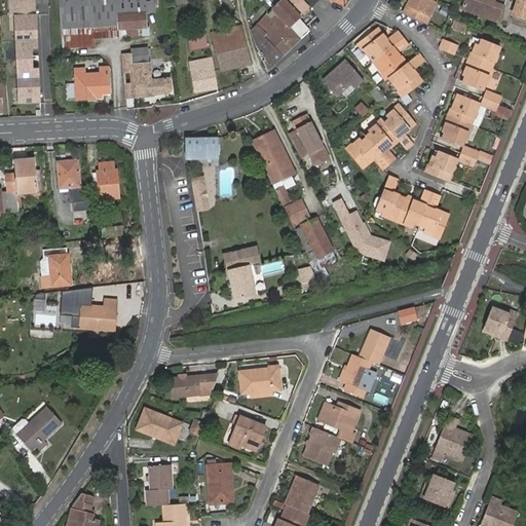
[(31,48),(38,48),(35,0),(7,0),(9,15),(13,14),(19,104),(40,103),(38,68),(32,68),(31,48)]
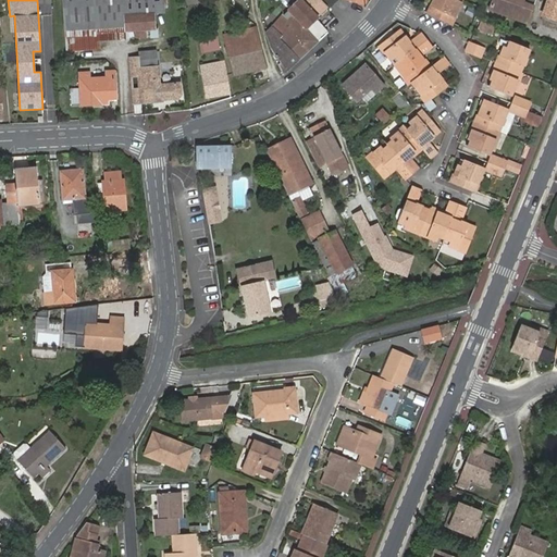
[(74,0),(74,2),(66,3),(70,51),(98,49),(96,33),(94,0),(74,0)]
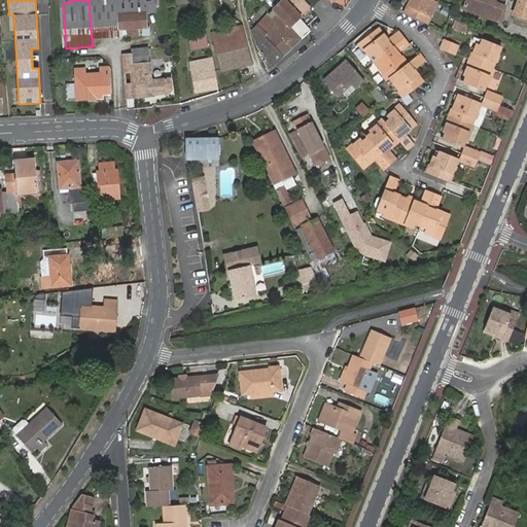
[(89,0),(91,31),(127,29),(128,35),(138,35),(138,28),(145,27),(145,9),(154,8),(153,0),(89,0)]
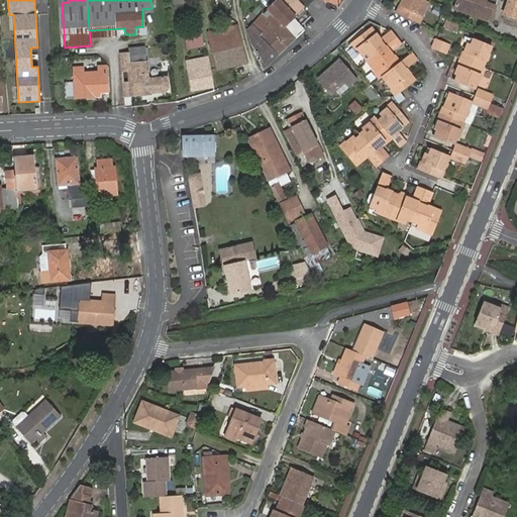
[(280,0),(277,0),(264,14),(253,24),(262,33),(260,36),(278,56),(295,38),(285,26),(302,7),(295,0),(283,0),(282,1),(280,0)]
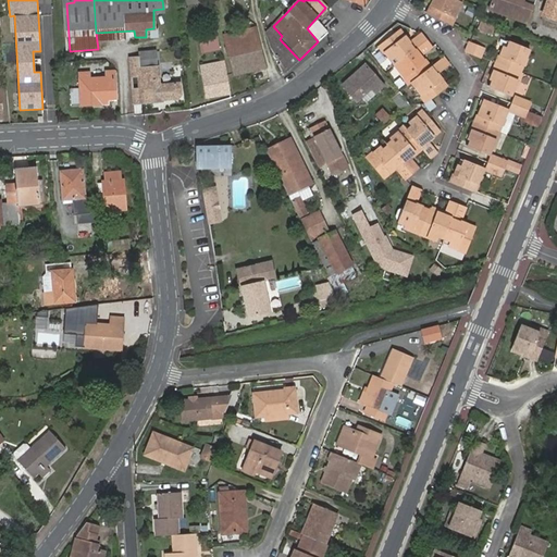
[(436,0),(431,13),(454,23),(461,7),(456,4),(458,0),(436,0)]
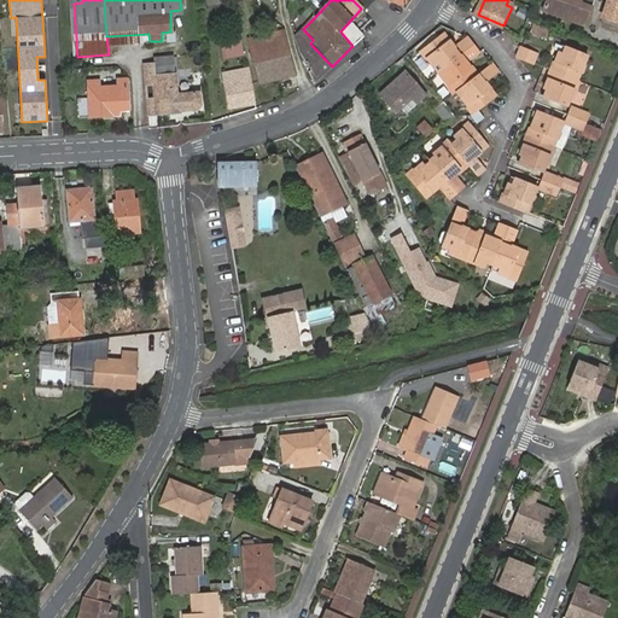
[(573,23),(581,4),(582,0),(547,0),(543,11),(573,23)]
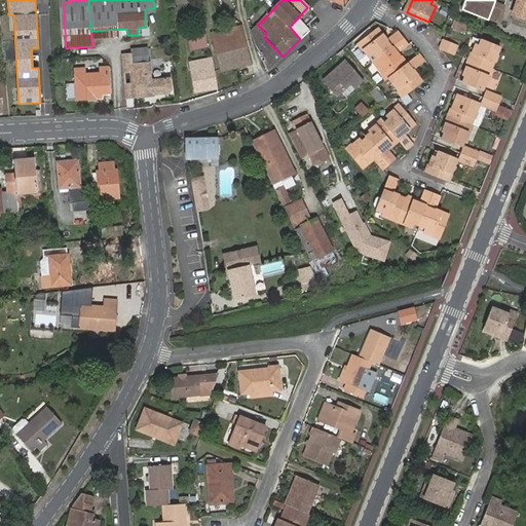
[(525,0),(518,0),(513,15),(525,20),(525,0)]
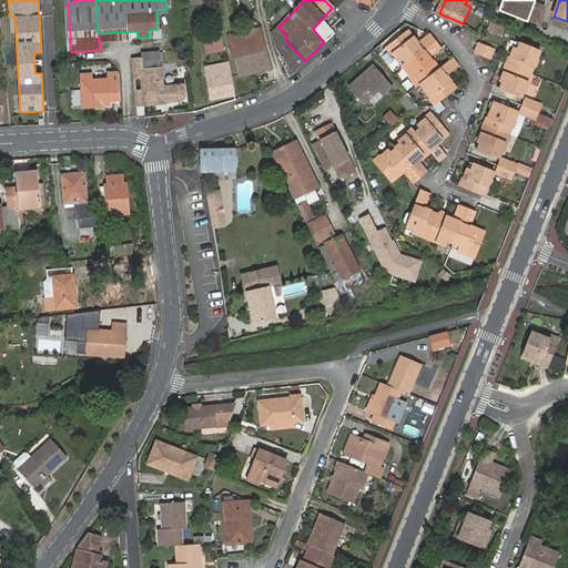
[(225,37),(223,24),(215,24),(215,19),(208,21),(210,34),(199,36),(200,52),(211,50),(211,42),(222,38),(225,37)]
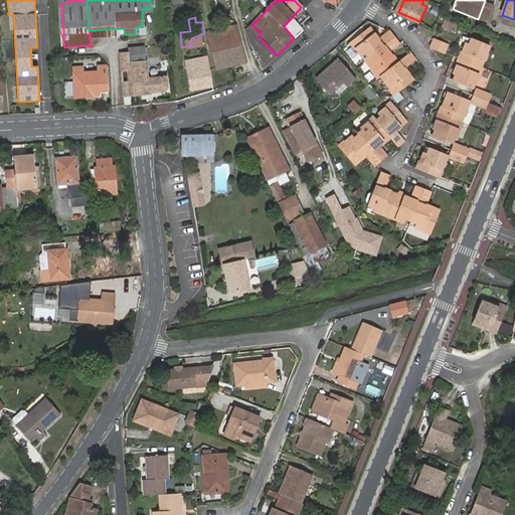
[(190,31),(188,19),(179,20),(180,32),(190,31)]
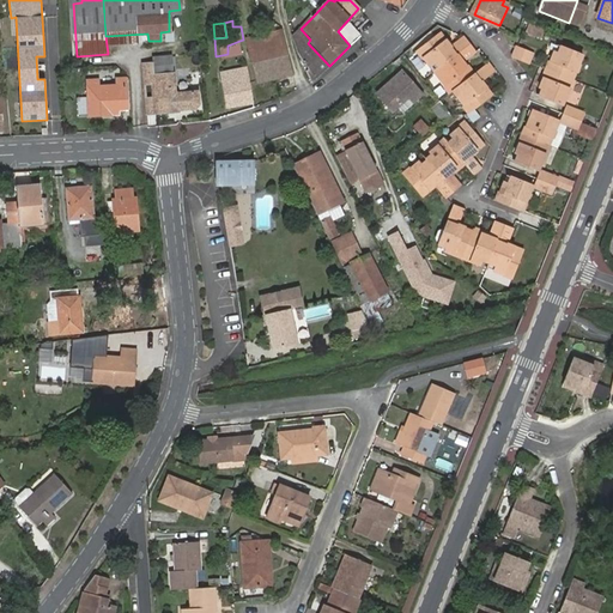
[(525,34),(541,38),(544,28),(528,23),(525,34)]
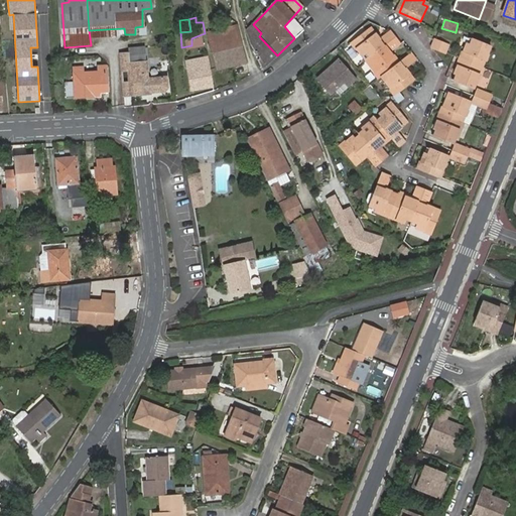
[(237,25),(236,20),(222,24),(232,66),(246,62),(239,25),(237,25)]
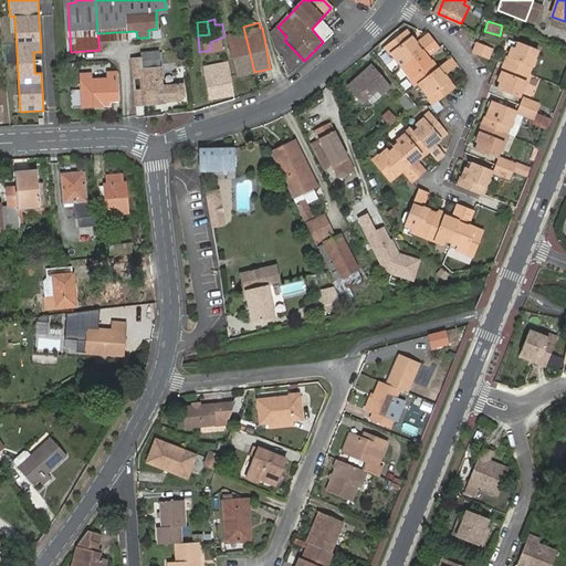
[(238,76),(254,72),(243,27),(229,30),(230,45),(238,76)]
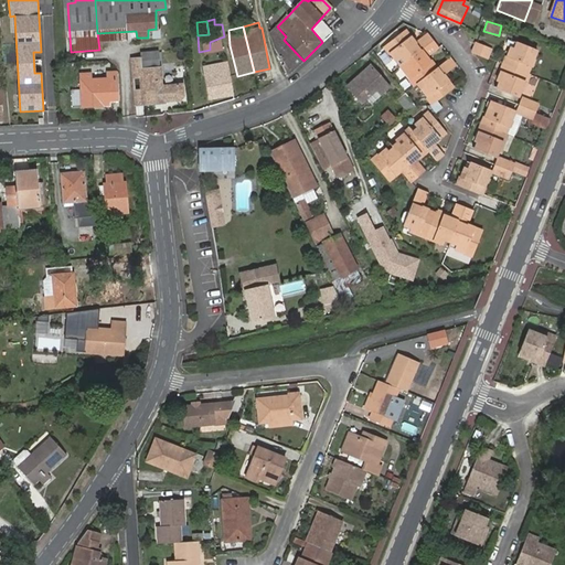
[(277,27),(269,34),(275,49),(285,63),(283,66),(287,76),(304,61),(284,40),(286,36),(277,27)]
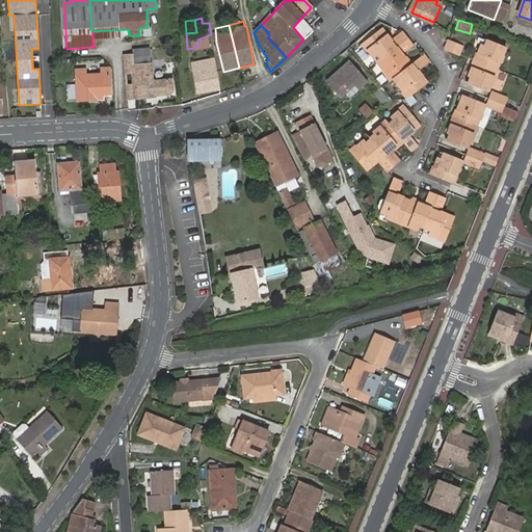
[(407,41),(402,33),(390,43),(380,29),(362,44),(372,58),(376,55),(380,59),(407,41)]
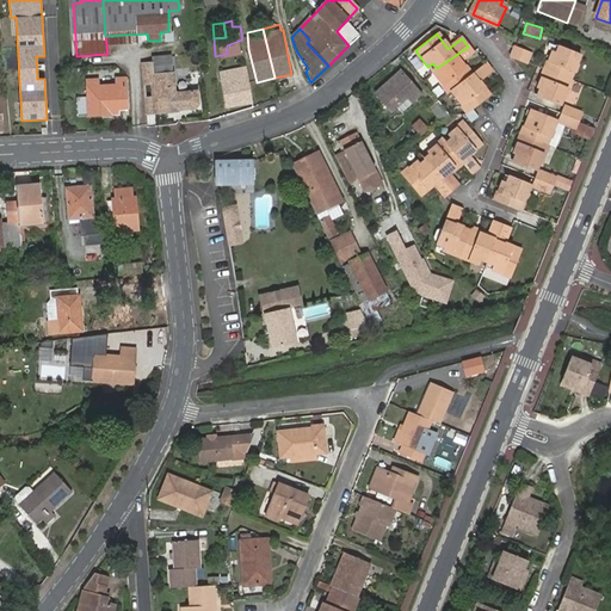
[(240,53),(239,41),(227,45),(227,54),(240,53)]
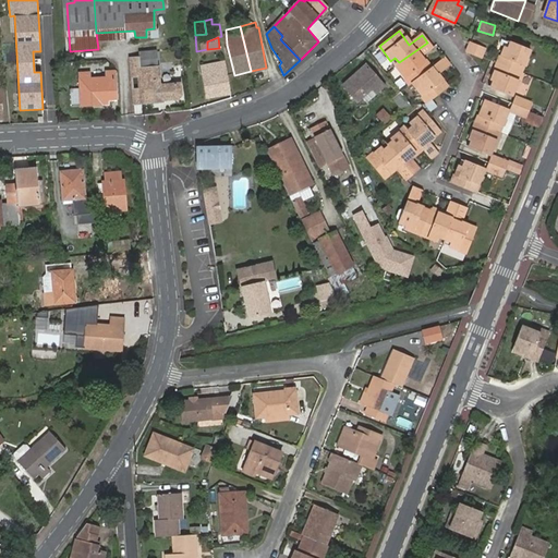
[(465,51),(480,57),(484,48),(470,41),(465,51)]
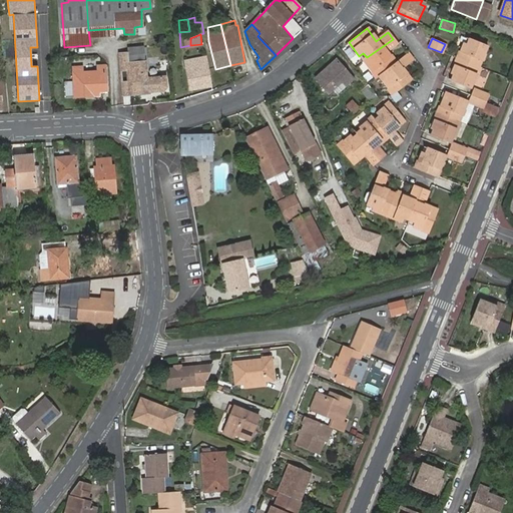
[(393,39),(367,57),(370,62),(366,65),(376,78),(382,73),(394,64),(386,53),(389,51),(397,44),(393,39)]
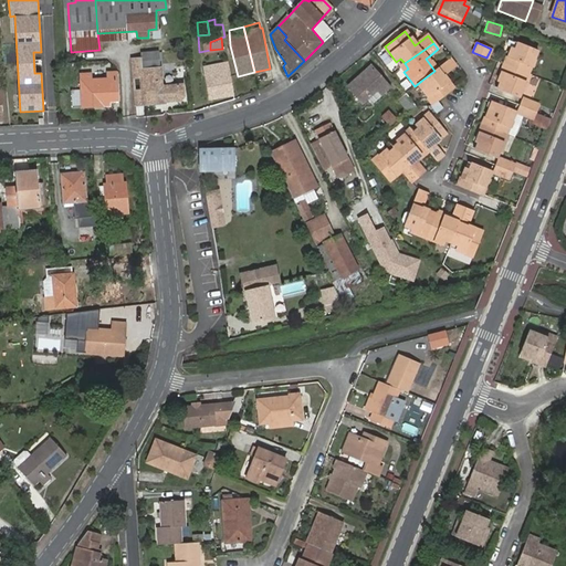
[(505,65),(530,75),(538,52),(521,44),(517,50),(513,48),(505,65)]
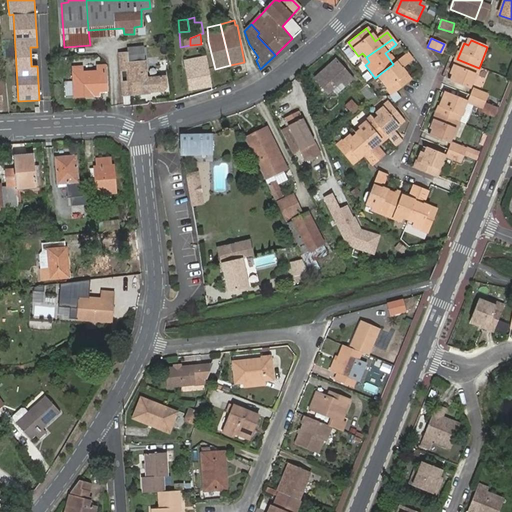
[(385,53),(393,64),(396,62),(388,51),(385,53)]
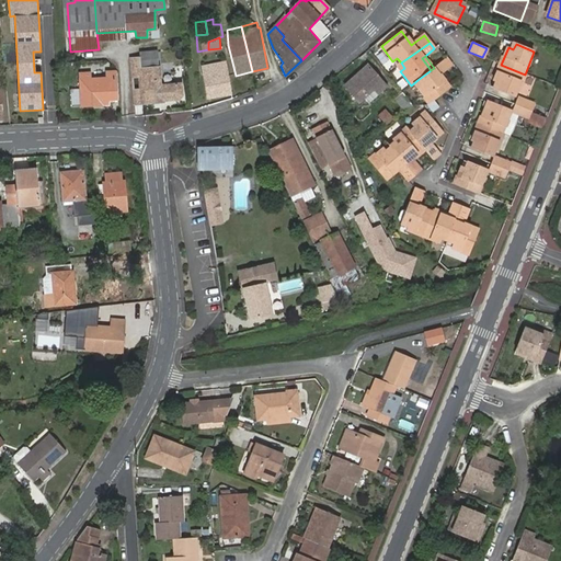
[(214,96),(232,94),(226,58),(203,61),(207,83),(210,82),(214,96)]
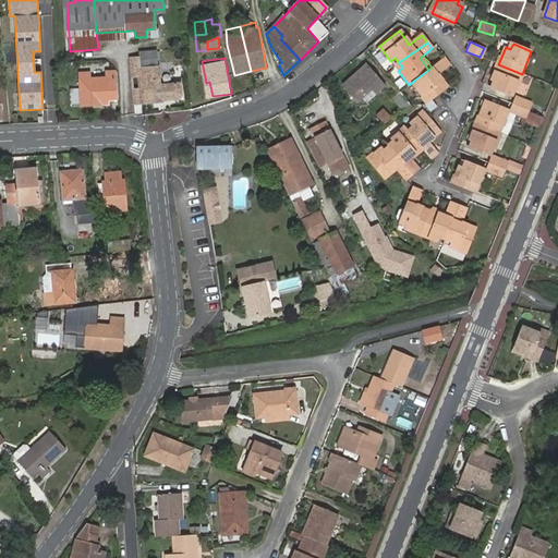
[(141,75),(144,100),(161,99),(161,96),(167,96),(179,95),(181,91),(180,84),(179,84),(178,82),(173,83),(173,84),(164,85),(162,83),(159,84),(158,67),(154,67),(154,61),(140,62),(140,59),(131,59),(133,75),(141,75)]
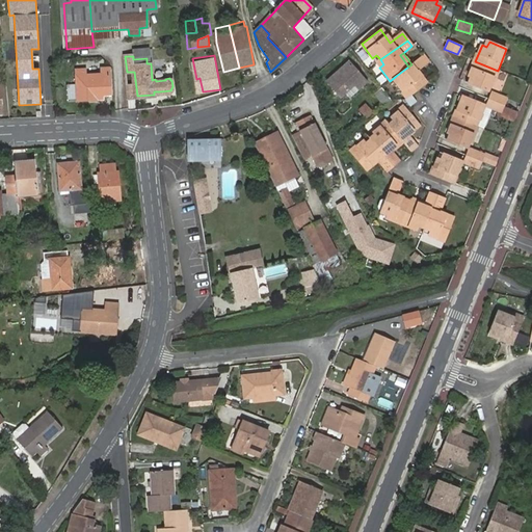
[(408,67),(396,76),(400,81),(396,84),(405,98),(410,95),(425,83),(416,71),(425,64),(421,58),(411,64),(408,67)]
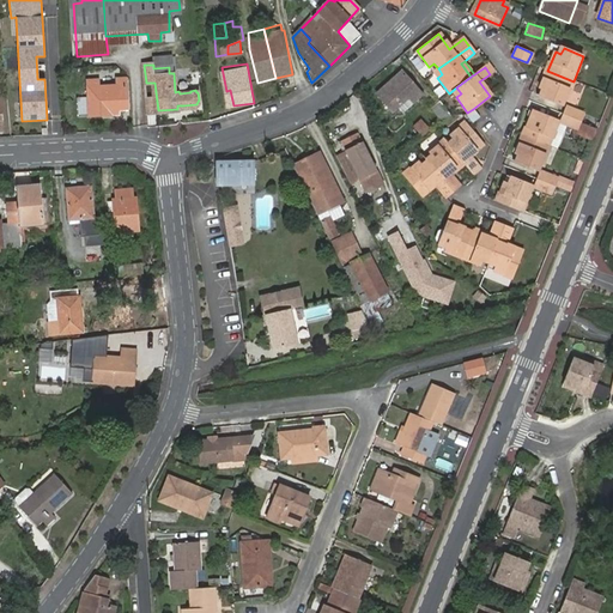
[(564,105),(569,92),(574,82),(547,71),(540,87),(546,90),(544,97),(564,105)]
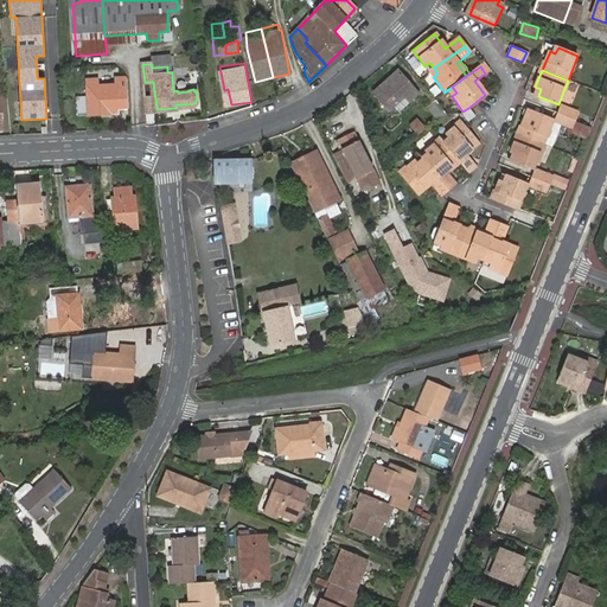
[(404,96),(409,102),(419,94),(397,71),(372,94),(389,110),(397,103),(404,96)]
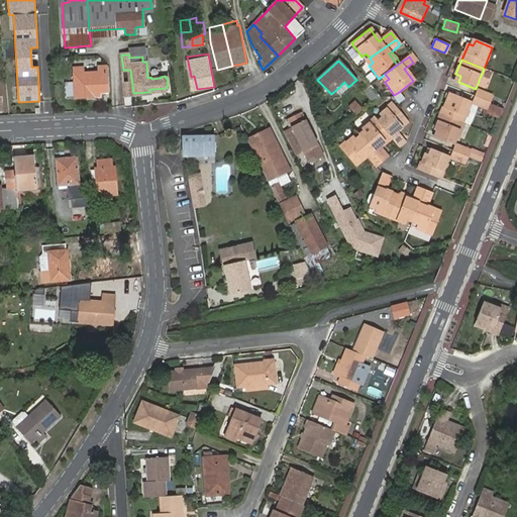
[(75,82),(65,83),(65,98),(94,96),(94,93),(99,92),(107,92),(105,67),(98,67),(99,71),(83,72),(83,68),(74,69),(75,82)]
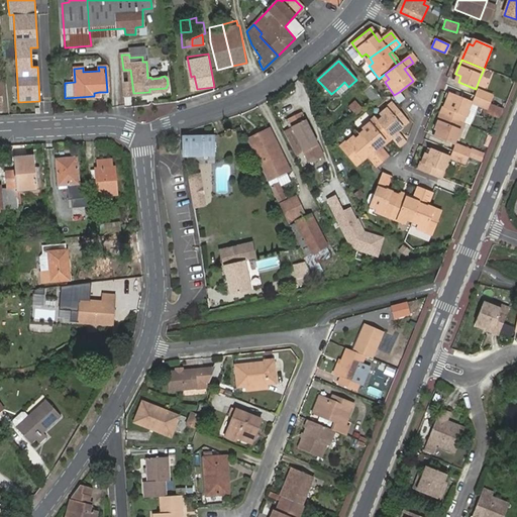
[(126,94),(133,93),(130,70),(123,70),(126,94)]
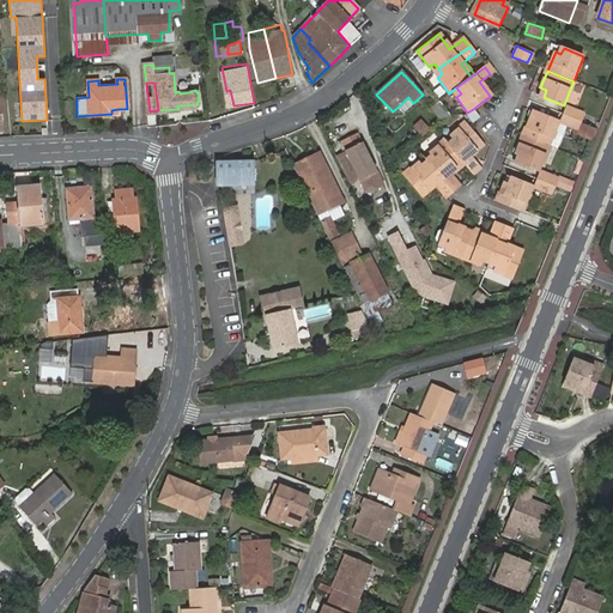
[(406,109),(413,103),(408,97),(401,104),(406,109)]
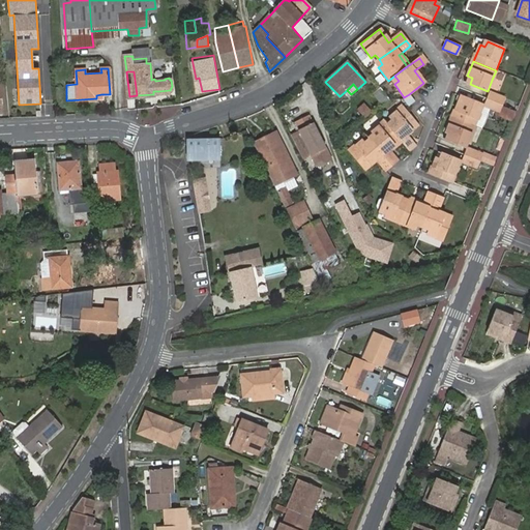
[(489,99),(502,105),(505,97),(492,91),(489,99)]
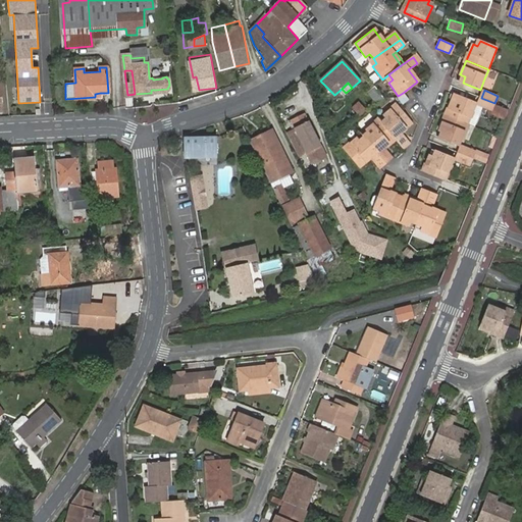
[(371,95),(375,101),(379,98),(375,92),(371,95)]
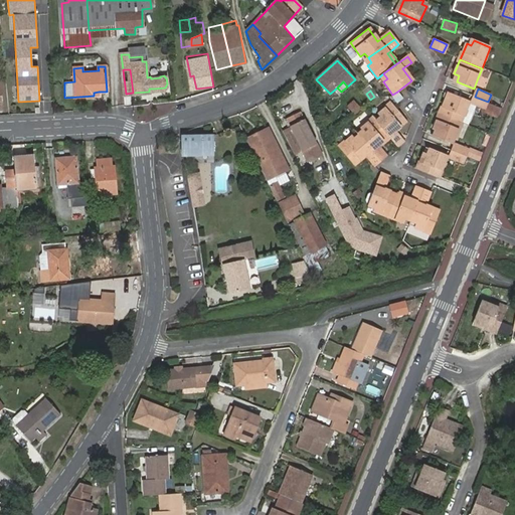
[(392,95),(390,97),(395,103),(401,98),(397,92),(392,95)]
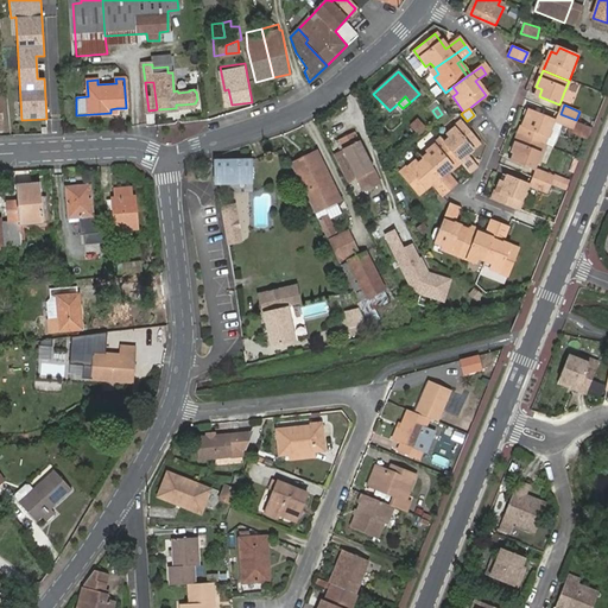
[(519,135),(545,146),(555,121),(536,113),(532,119),(526,116),(519,135)]
